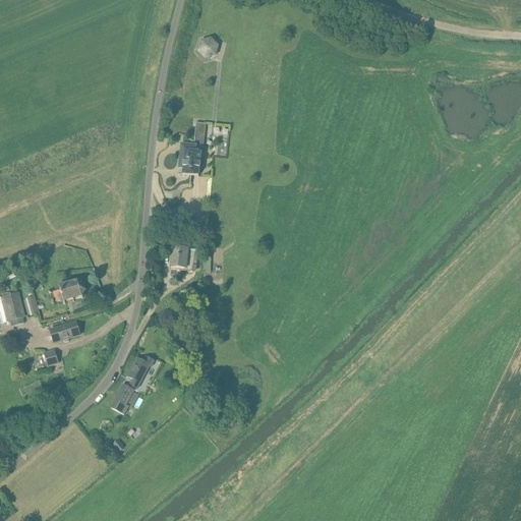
[(217,48),(224,49),(226,43),(201,38),(197,56),(214,59),(217,48)]
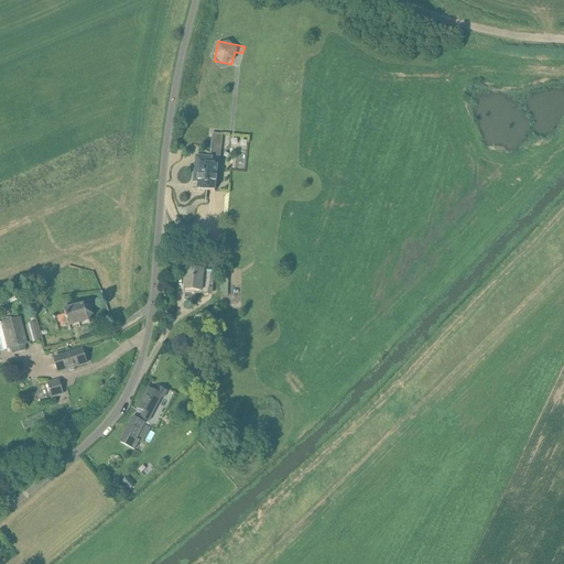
[(220,159),(207,158),(196,156),(193,183),(198,183),(197,190),(217,192),(220,159)]
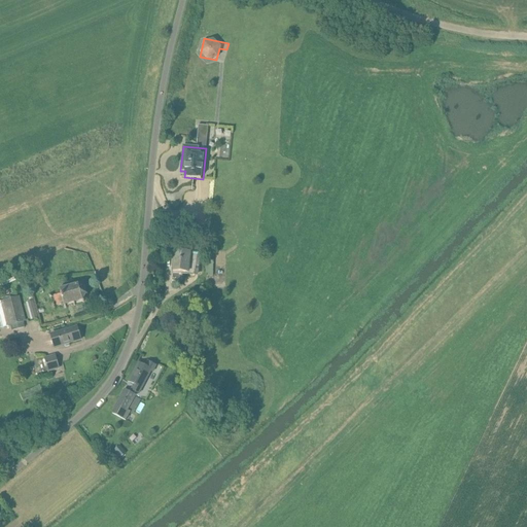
[(202,253),(185,251),(175,250),(173,271),(200,274),(202,253)]
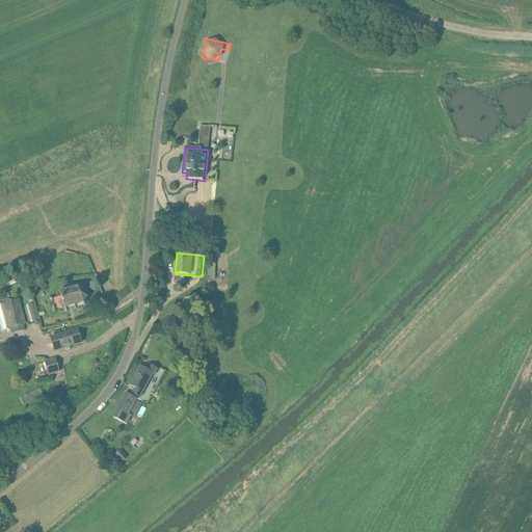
[(56,308),(64,306),(67,312),(85,304),(88,297),(86,291),(79,287),(60,291),(61,296),(53,298),(56,308)]
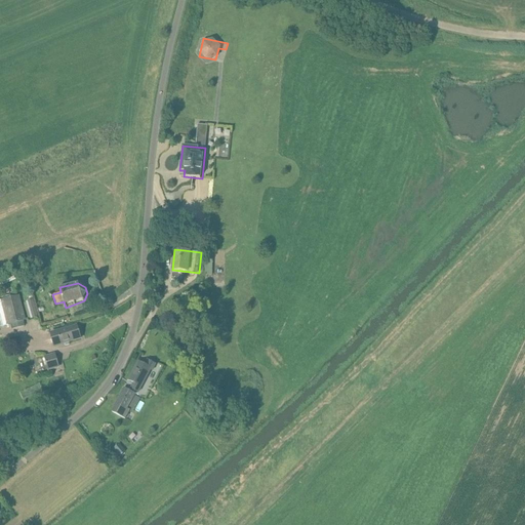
[(26,321),(19,295),(16,296),(14,290),(3,293),(5,299),(2,299),(1,295),(0,295),(0,325),(1,327),(5,326),(4,325),(10,324),(11,330),(25,326),(24,321),(26,321)]
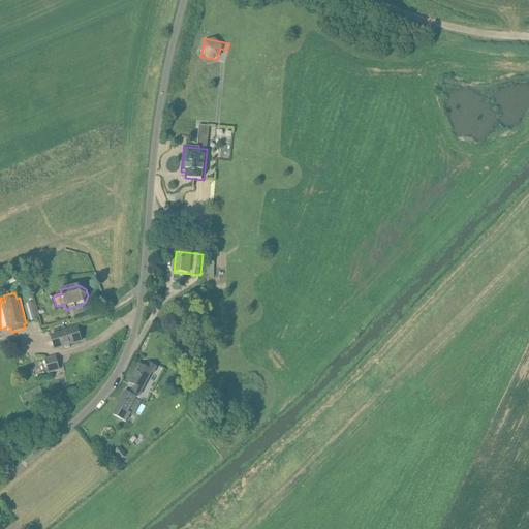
[(27,305),(25,305),(29,321),(38,318),(33,301),(28,303),(28,304),(26,304),(27,305)]
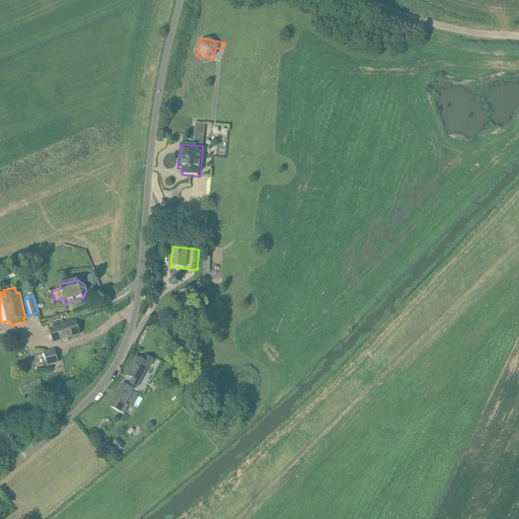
[(76,322),(50,330),(54,342),(80,335),(76,322)]
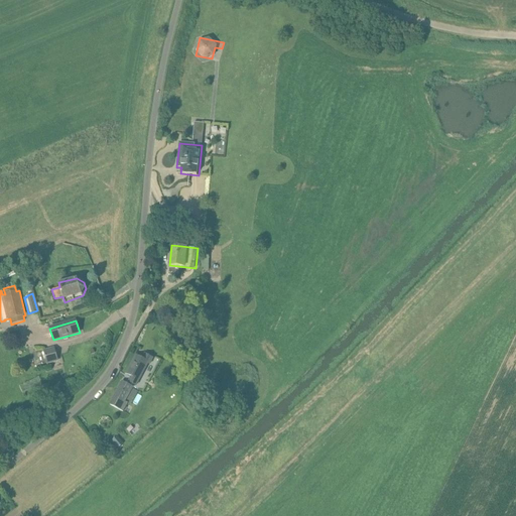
[(54,349),(43,352),(47,363),(58,360),(54,349)]
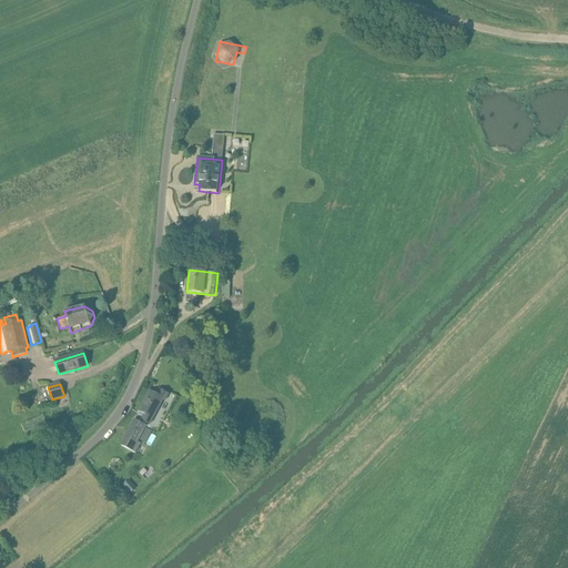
[(134,421),(121,445),(135,454),(140,445),(143,446),(150,433),(145,429),(162,399),(164,401),(168,395),(159,389),(156,395),(150,392),(139,411),(145,415),(141,424),(134,421)]
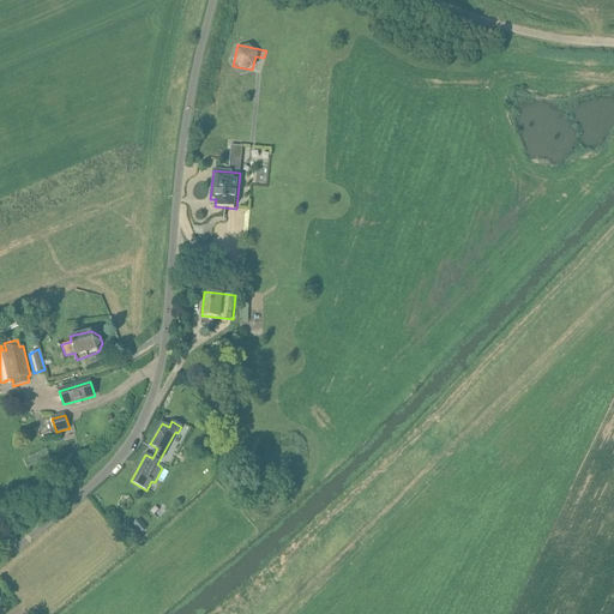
[(55,471),(40,486),(46,492),(53,486),(52,485),(60,477),(55,471)]
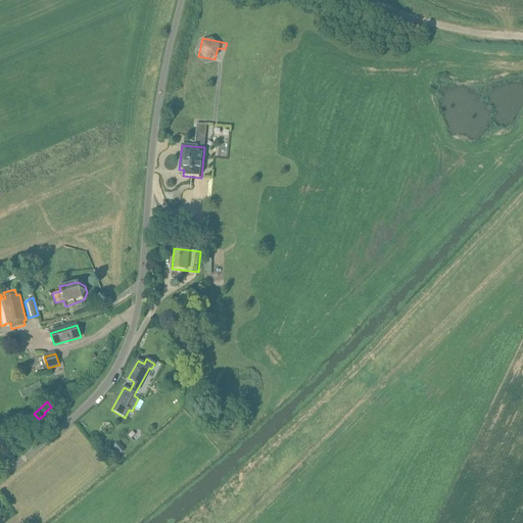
[(119,442),(113,446),(121,455),(126,449),(119,442)]
